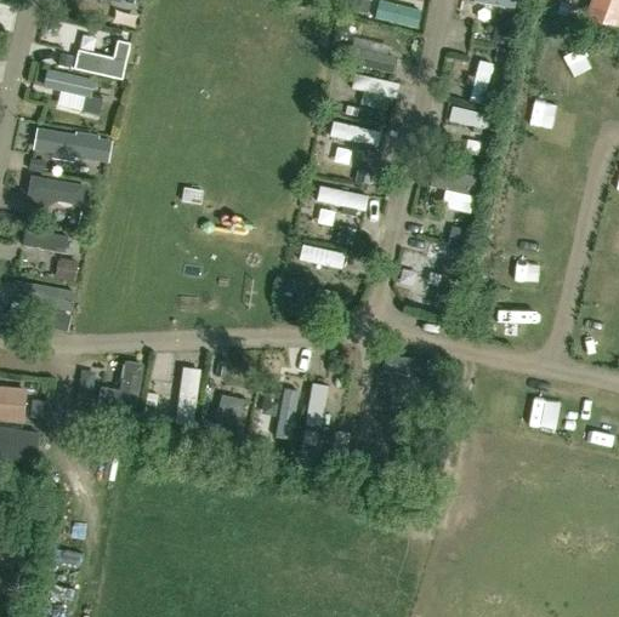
[(108,0),(106,10),(131,15),(134,1),(134,0),(108,0)]
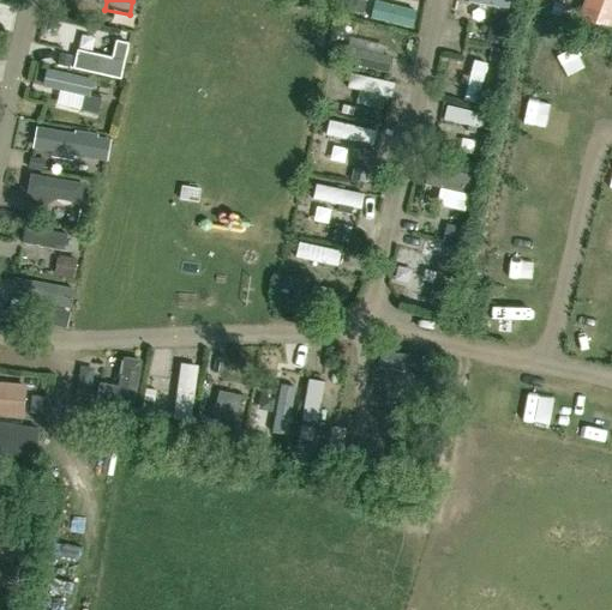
[(468,0),(468,4),(491,10),(492,0),(468,0)]
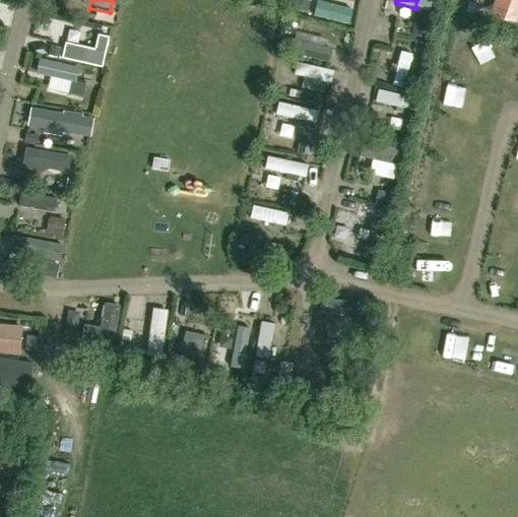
[(517,11),(517,0),(492,0),(488,11),(515,21),(517,11)]
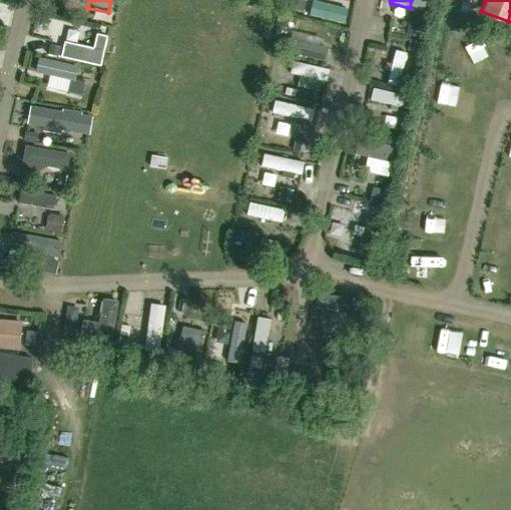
[(63,41),(59,56),(97,65),(104,36),(93,33),(90,47),(63,41)]
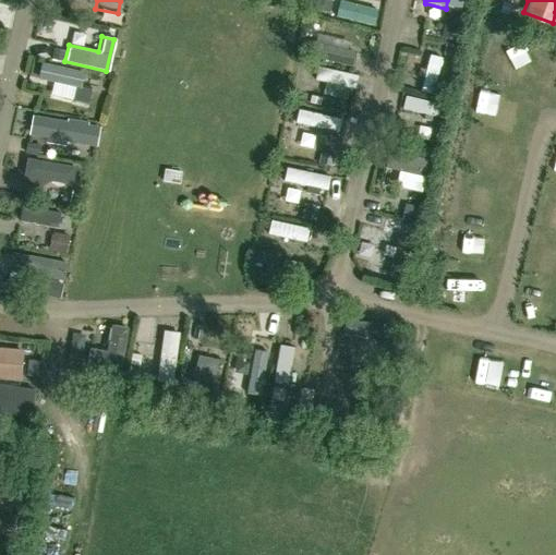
[(422,89),(435,93),(445,57),(432,53),(422,89)]
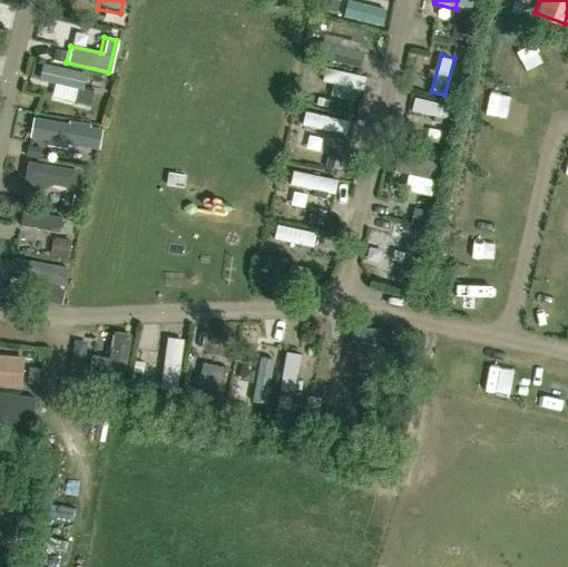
[(54,103),(90,104),(91,88),(82,88),(82,68),(47,68),(46,82),(55,82),(54,103)]
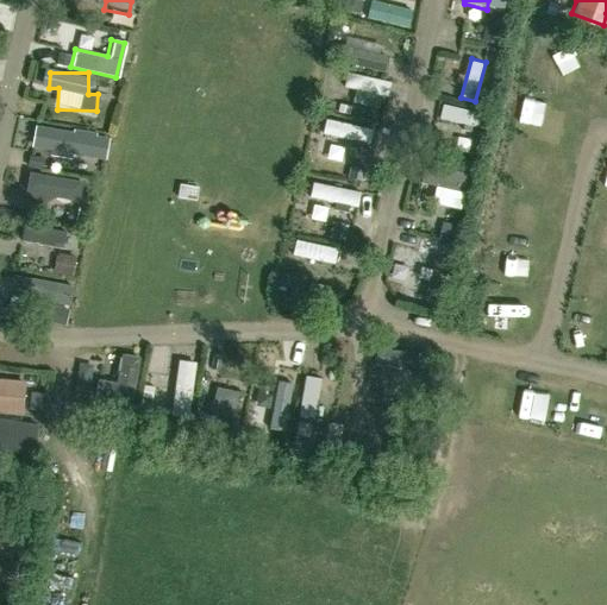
[(346,88),(392,92),(393,77),(348,74),(346,88)]
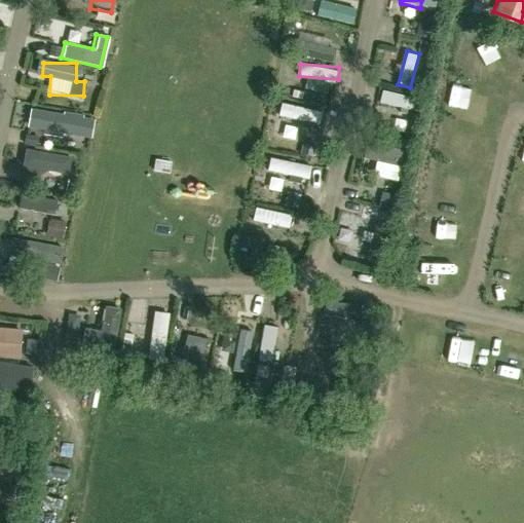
[(314,124),(315,124),(319,111),(281,103),(277,116),(302,122),(301,127),(313,131),(314,124)]
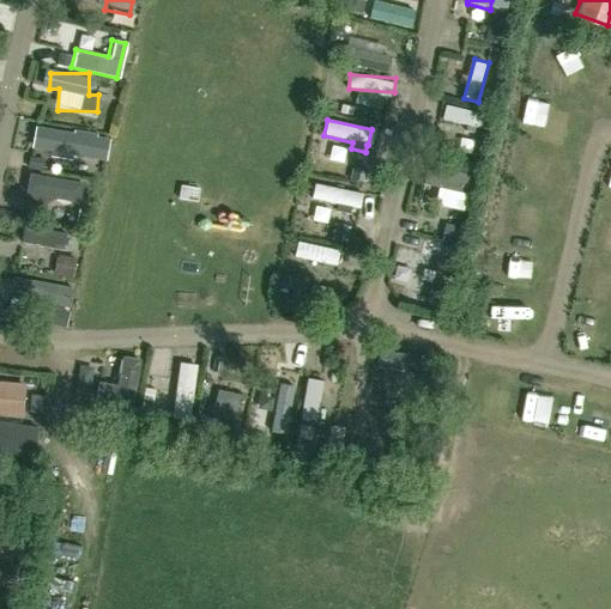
[(41,147),(49,148),(49,153),(71,157),(71,152),(103,158),(107,139),(95,136),(95,134),(70,131),(70,133),(34,127),(32,136),(42,138),(41,147)]
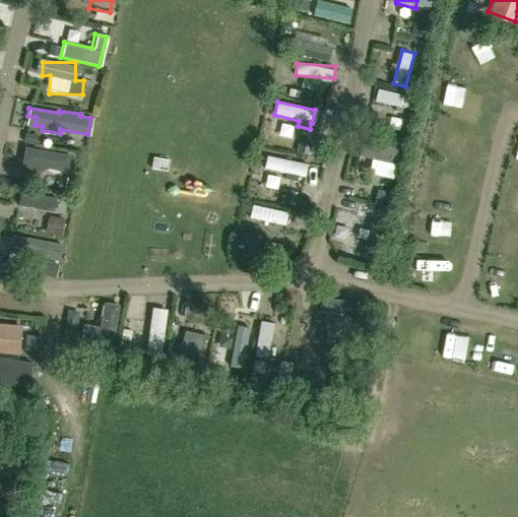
[(67,154),(23,147),(20,164),(22,164),(31,177),(46,168),(65,171),(67,154)]
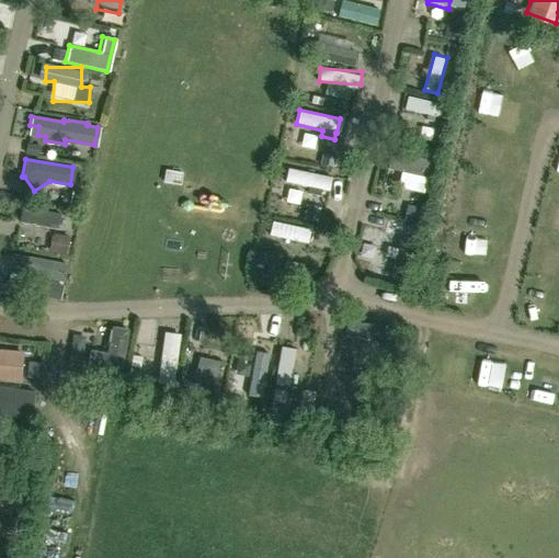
[(182,186),(186,171),(167,167),(163,182),(182,186)]
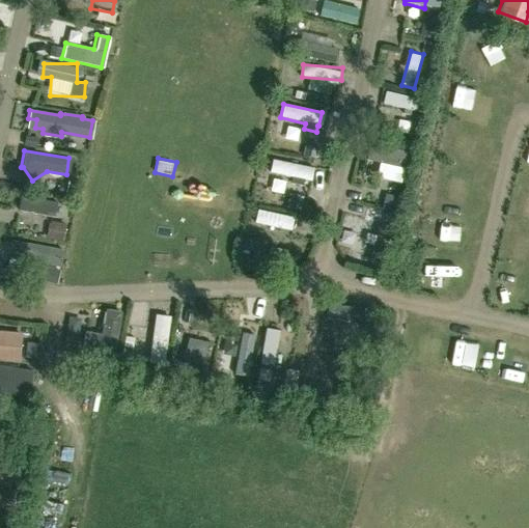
[(311,166),(271,159),(269,171),(290,175),(289,182),(302,184),(303,177),(309,178),(311,166)]
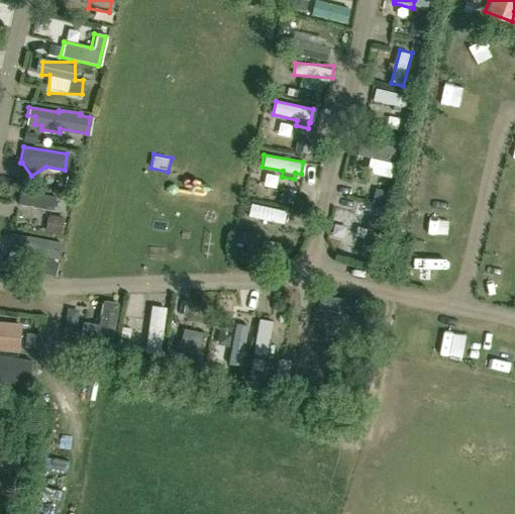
[(20,205),(70,209),(72,192),(57,190),(57,193),(21,190),(20,205)]
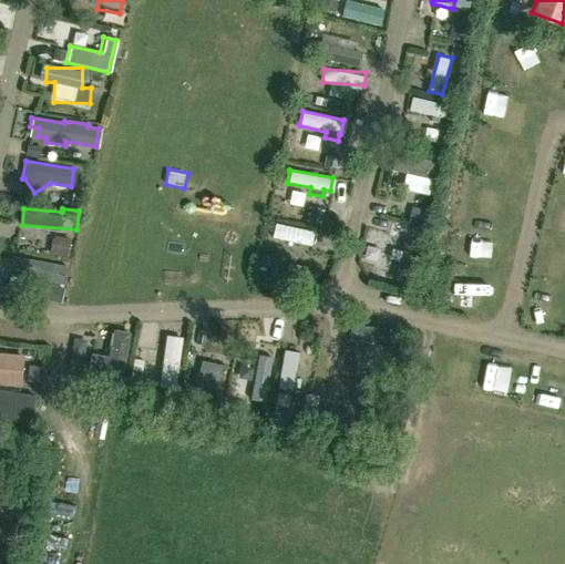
[(381,263),(390,221),(376,218),(367,259),(381,263)]
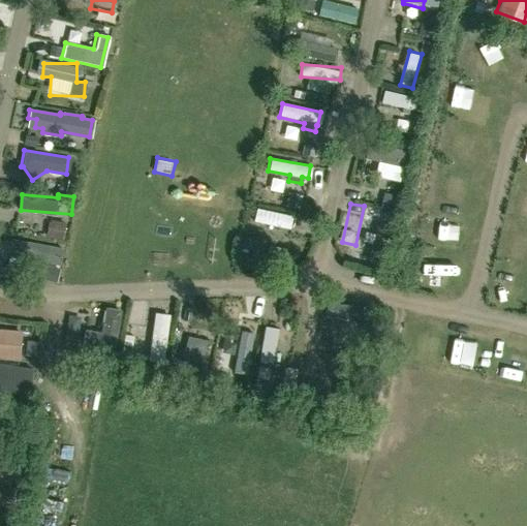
[(257,209),(255,222),(292,227),(295,214),(257,209)]
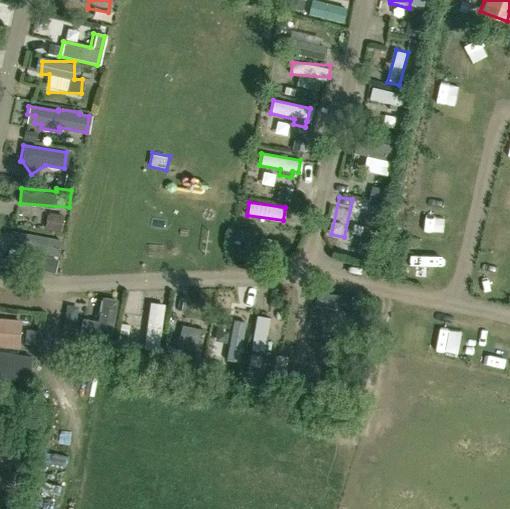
[(35,251),(55,255),(57,239),(10,231),(7,246),(26,250),(26,254),(35,255),(35,251)]
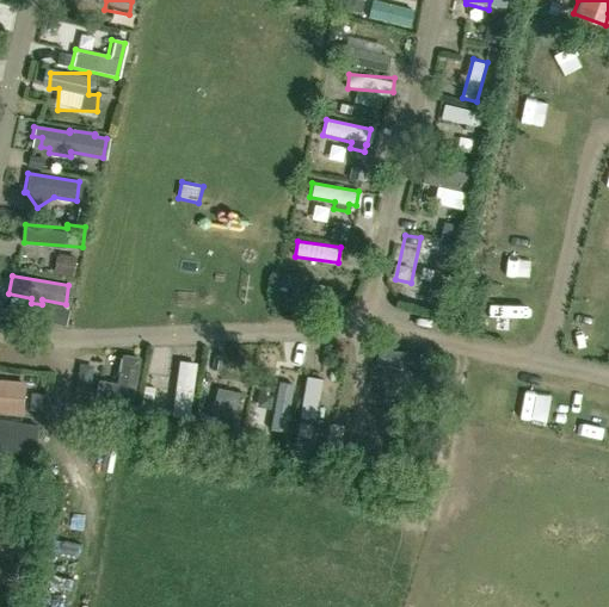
[(116,383),(97,381),(93,400),(129,406),(136,358),(121,355),(116,383)]
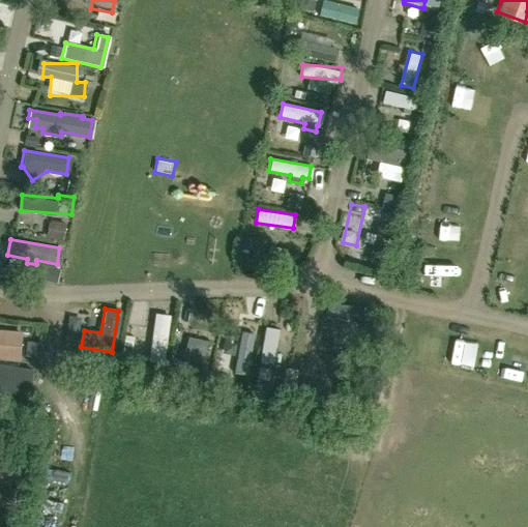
[(262,367),(277,367),(279,327),(264,326),(262,367)]
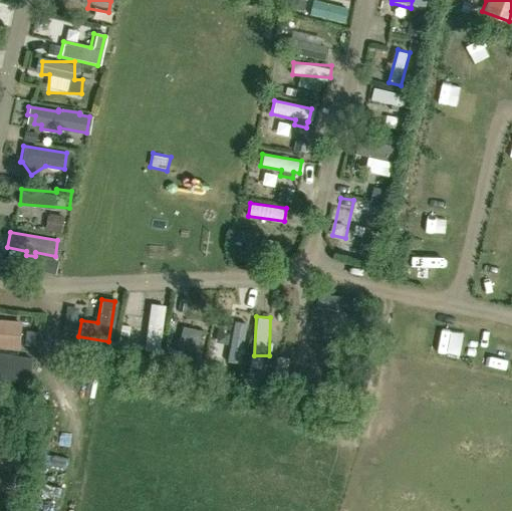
[(0,343),(15,346),(18,322),(0,319),(0,343)]
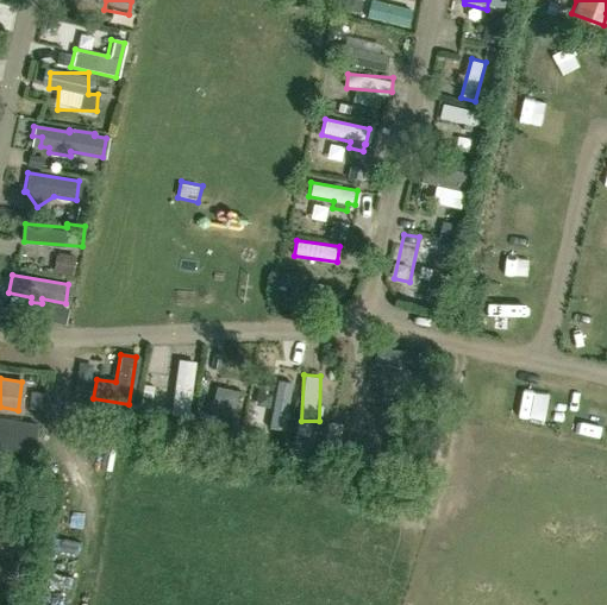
[(194,407),(189,424),(231,433),(237,401),(235,401),(238,388),(218,384),(214,401),(212,399),(210,410),(194,407)]
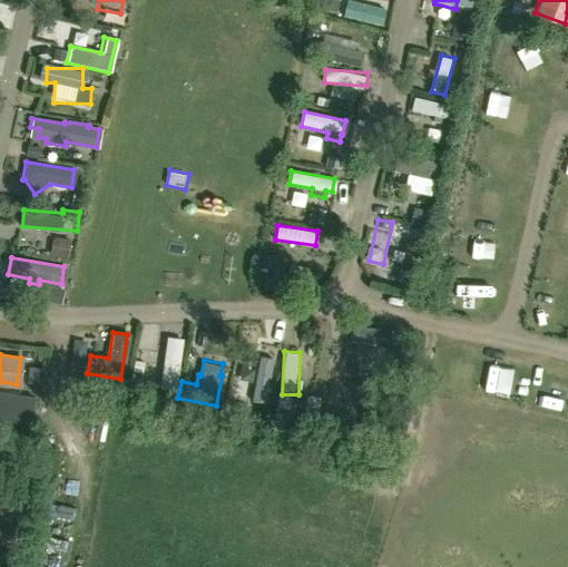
[(147,377),(178,381),(180,368),(148,363),(147,377)]
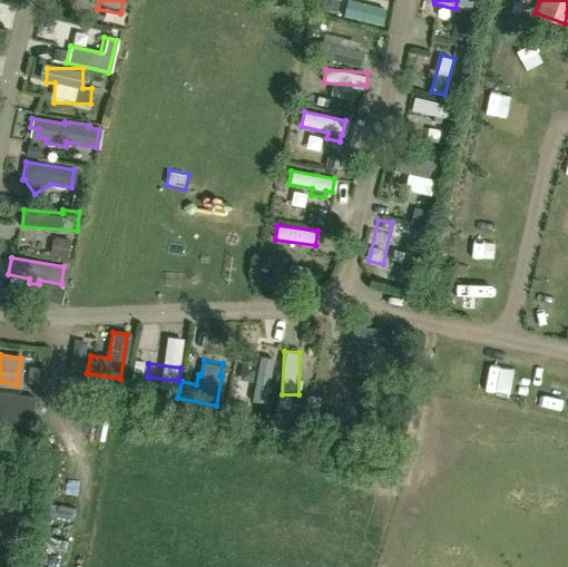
[(261,367),(257,403),(272,404),(275,368),(261,367)]
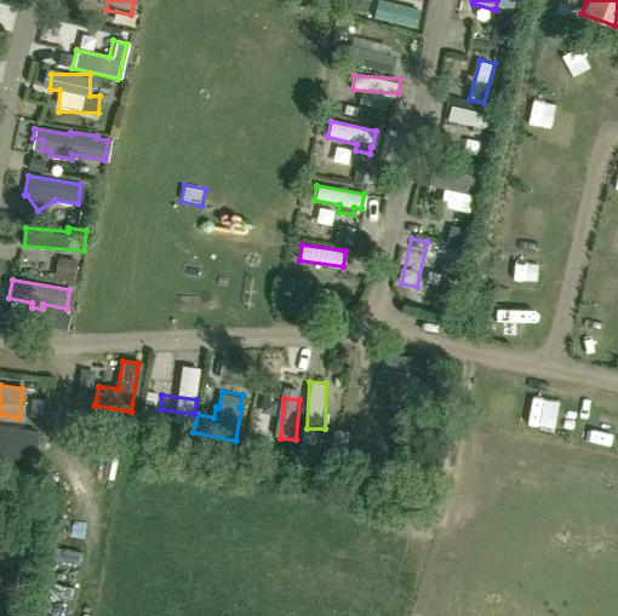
[(0,454),(27,459),(32,430),(0,424),(0,454)]
